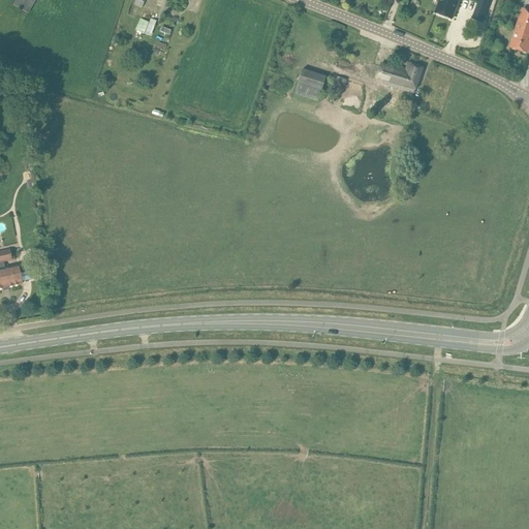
[(16,0),(13,5),(28,13),(35,0),(16,0)]
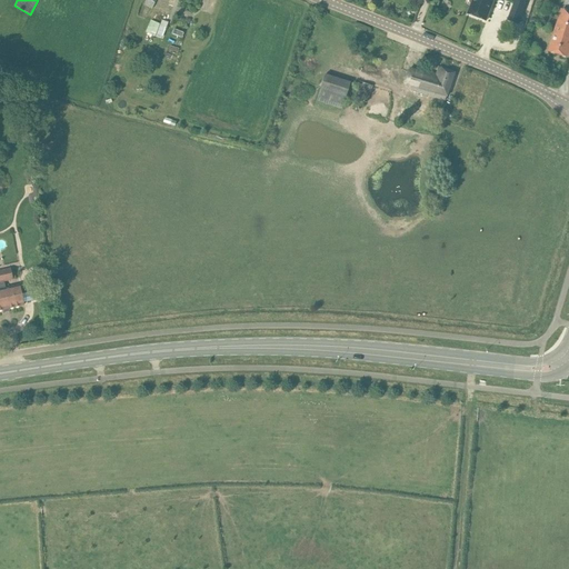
[(146,0),(143,6),(152,9),(156,0),(146,0)]
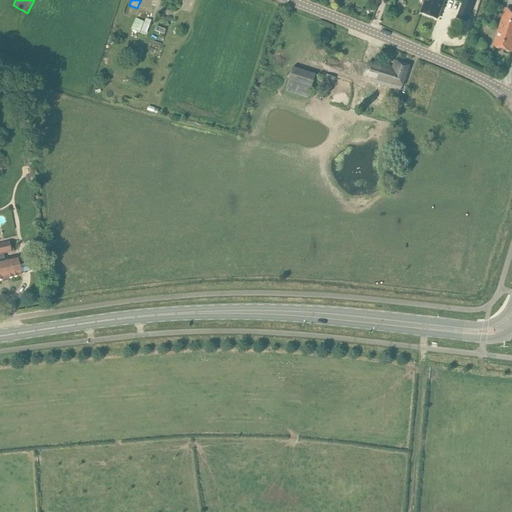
[(426,0),(421,13),(438,19),(445,0),(426,0)]
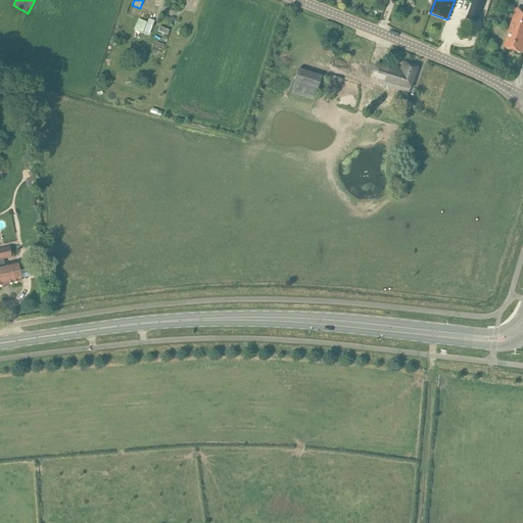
[(484,0),(473,0),(467,19),(476,22),(484,0)]
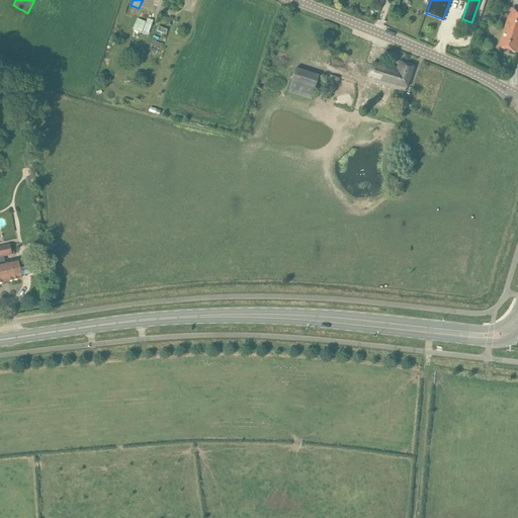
[(507,25),(500,46),(517,52),(517,50),(517,10),(512,9),(507,25)]
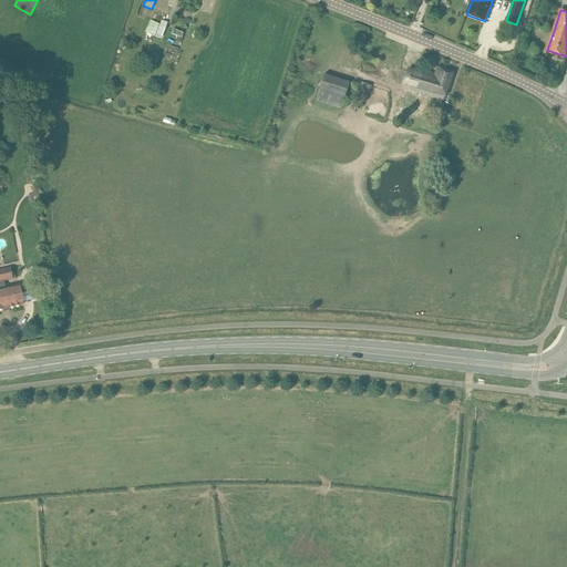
[(161,39),(166,27),(161,24),(164,14),(155,11),(146,33),(161,39)]
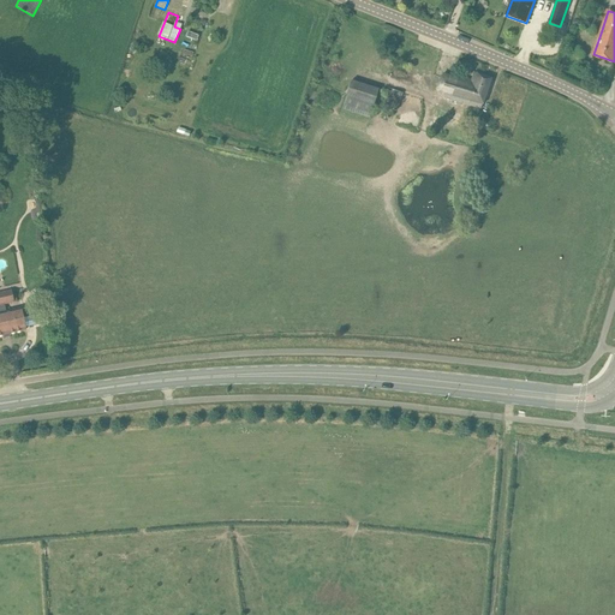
[(198,36),(187,31),(185,37),(196,41),(198,36)]
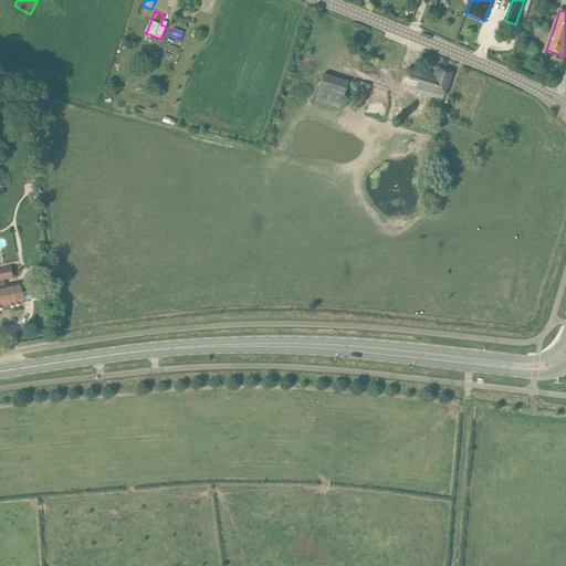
[(419,69),(418,72),(407,69),(400,87),(442,101),(452,73),(437,69),(435,74),(419,69)]
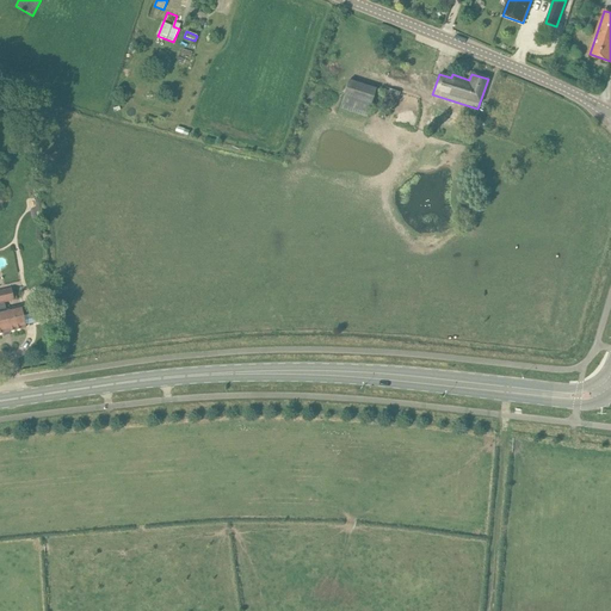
[(349,80),(340,107),(368,117),(376,88),(349,80)]
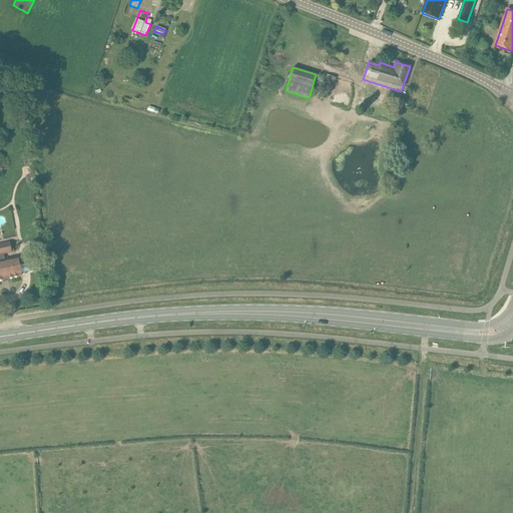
[(326,73),(321,85),(331,89),(335,76),(326,73)]
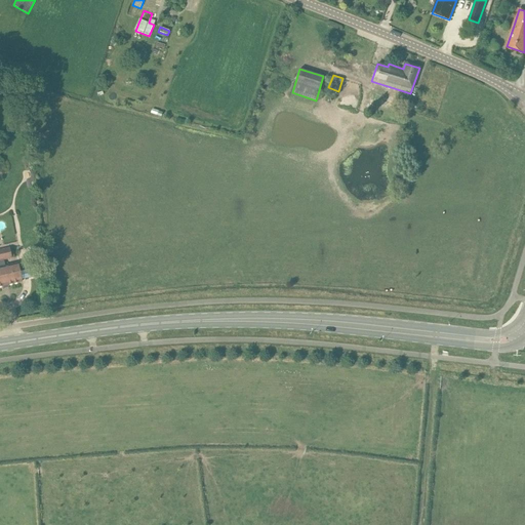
[(0,286),(23,282),(18,264),(5,267),(3,259),(12,257),(9,248),(0,249),(0,286)]
